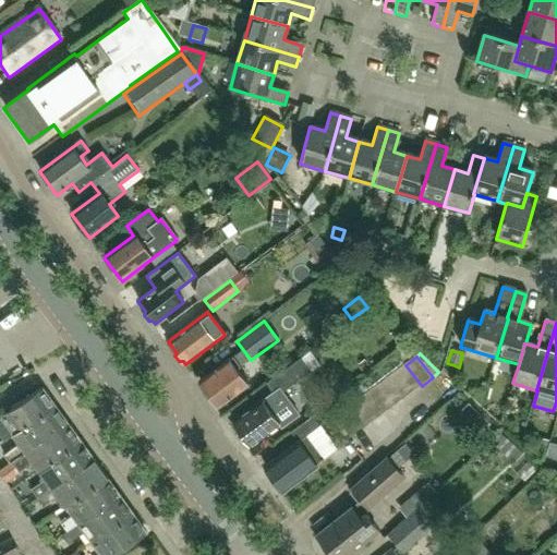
[(247,385),(237,371),(241,368),(233,358),(229,361),(200,383),(210,397),(209,399),(213,403),(216,403),(218,408),(247,385)]
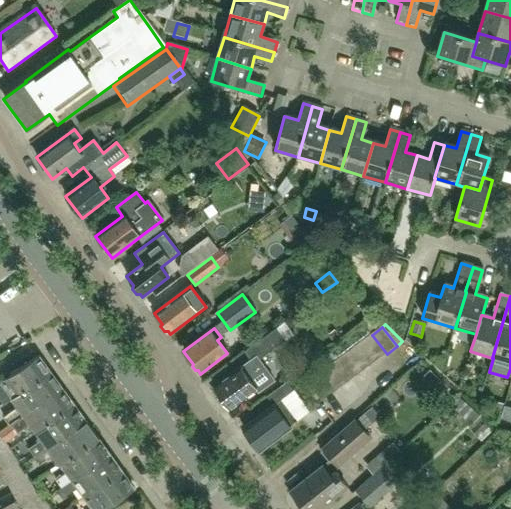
[(285,341),(276,330),(245,353),(251,361),(214,388),(220,397),(217,399),(225,410),(228,408),(229,409),(255,391),(257,393),(274,381),(259,361),(285,341)]
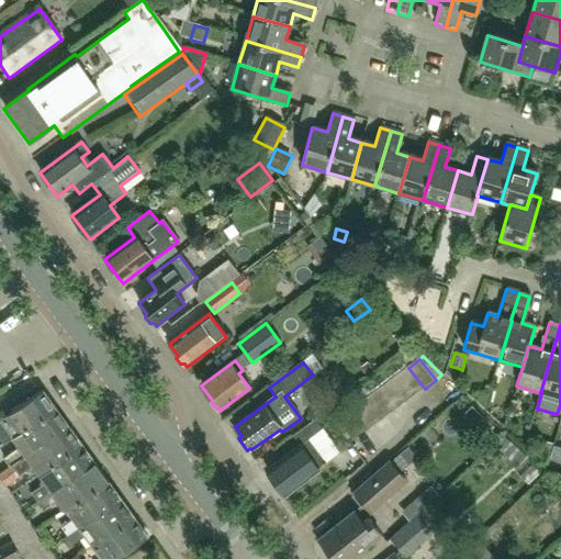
[(425,389),(408,368),(399,376),(414,397),(425,389)]
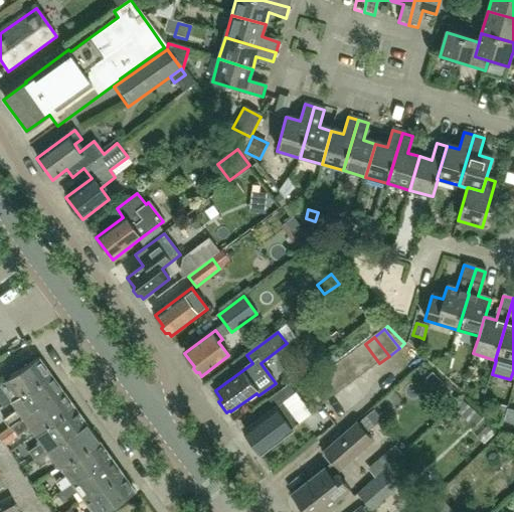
[(379,363),(365,344),(355,351),(369,371),(379,363)]
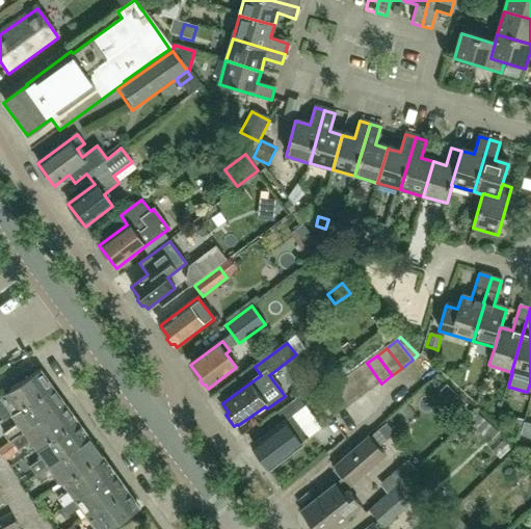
[(381,384),(367,363),(356,371),(371,391),(381,384)]
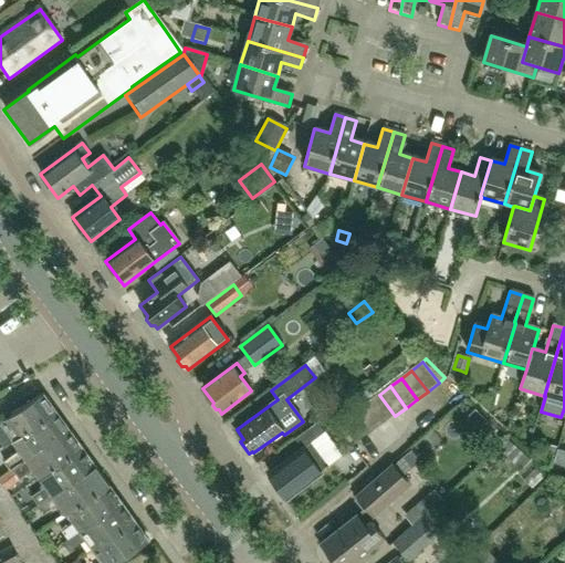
[(13,444),(55,413),(42,394),(0,424),(13,444)]
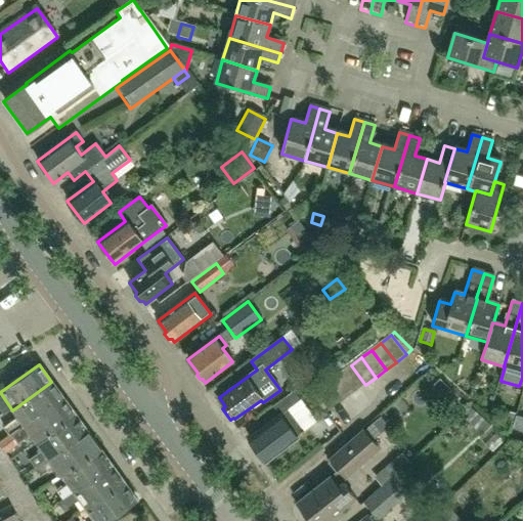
[(365,385),(351,365),(341,373),(355,392),(365,385)]
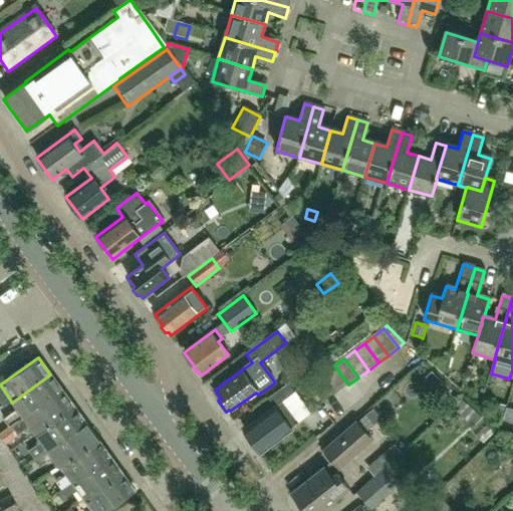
[(348,385),(334,365),(324,373),(339,393),(348,385)]
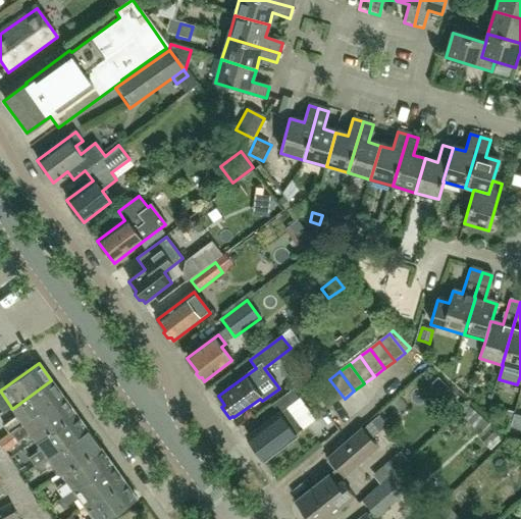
[(345,399),(329,379),(319,386),(334,406),(345,399)]
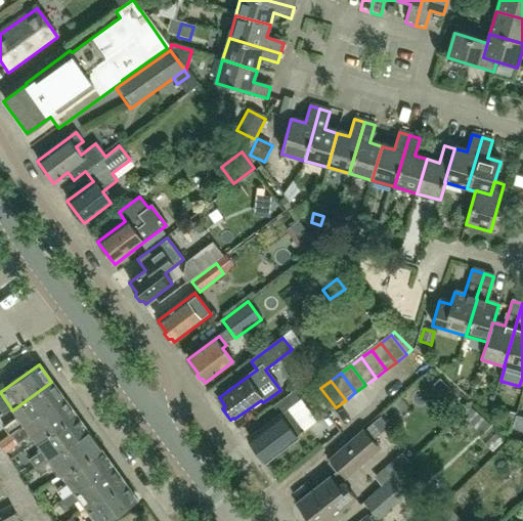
[(16,432),(63,399),(51,382),(12,410),(18,419),(10,424),(16,432)]
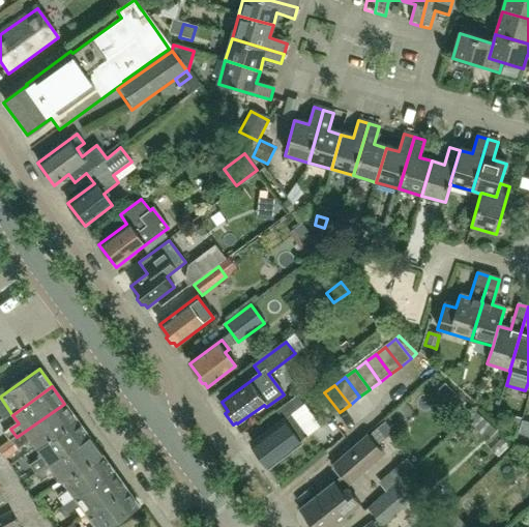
[(340,412),(324,392),(314,400),(329,420),(340,412)]
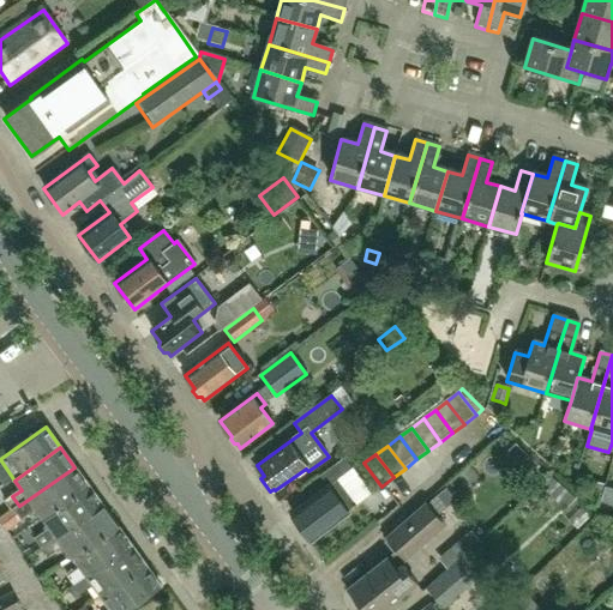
[(349,514),(348,513),(371,495),(344,459),(320,477),(328,488),(292,514),(312,542),(349,514)]
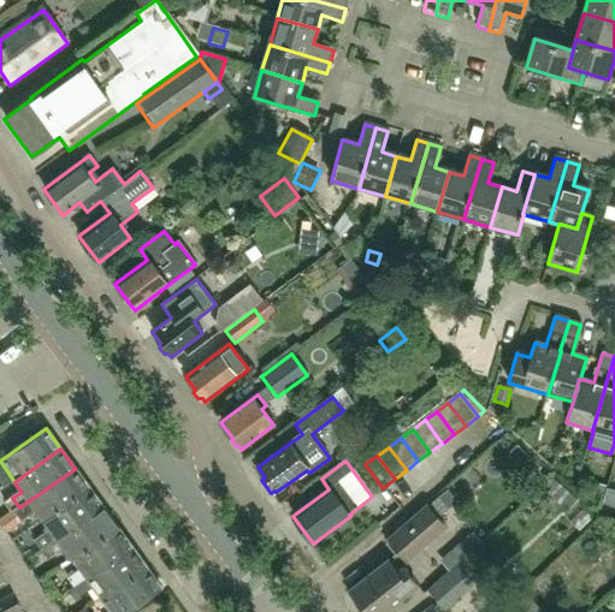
[(89,488),(75,469),(19,507),(12,514),(19,523),(36,511),(43,521),(89,488)]
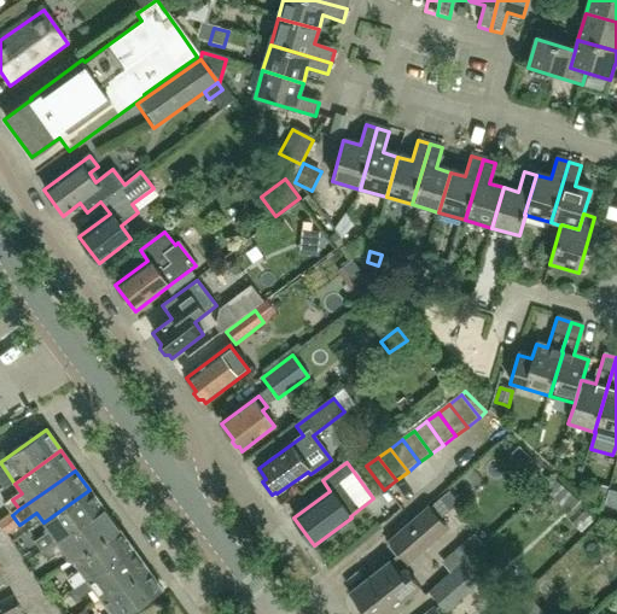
[(552,481),(543,492),(569,515),(577,504),(552,481)]
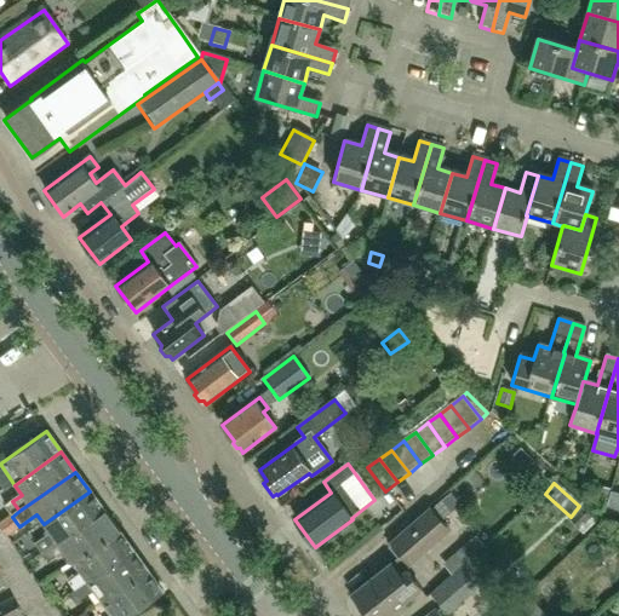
[(618,491),(611,490),(606,512),(618,514),(618,491)]
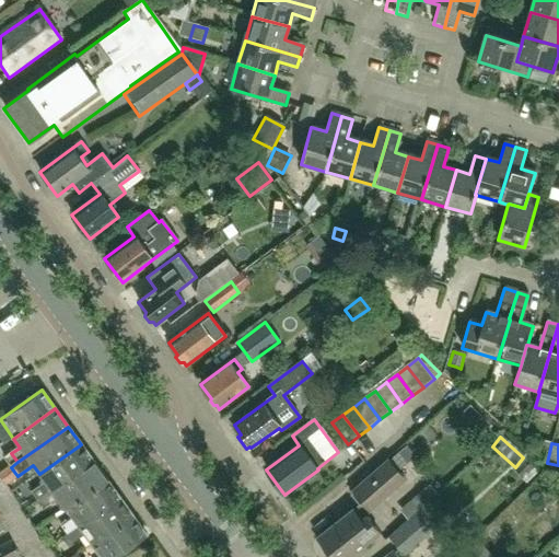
[(53,492),(94,463),(81,444),(39,474),(46,483),(32,492),(37,500),(38,502),(51,492),(53,492)]
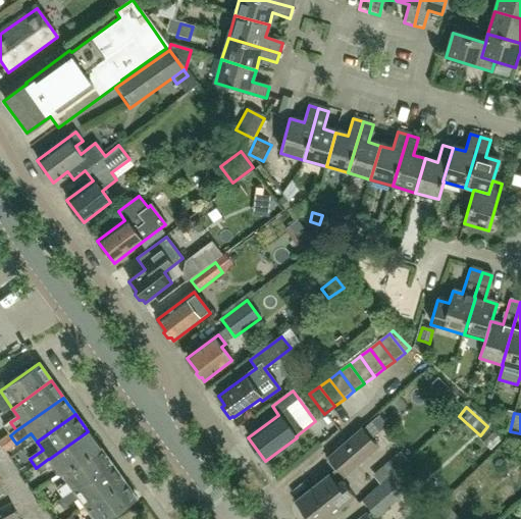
[(377,415),(362,429),(371,440),(387,426),(377,415)]
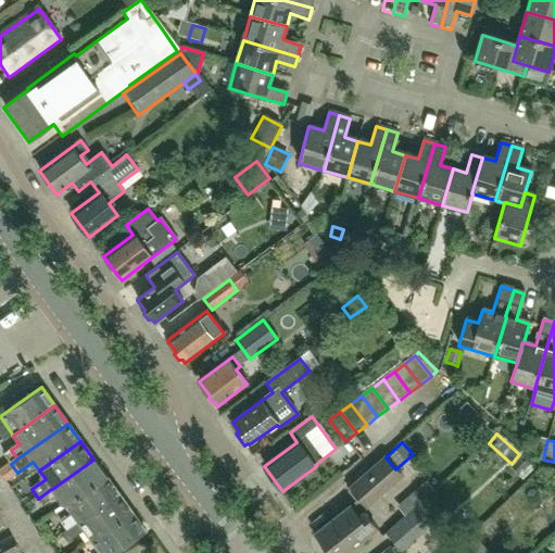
[(386,457),(348,489),(350,491),(348,492),(357,503),(316,536),(328,551),(328,552),(349,552),(378,530),(363,513),(403,478),(395,469),(386,457)]
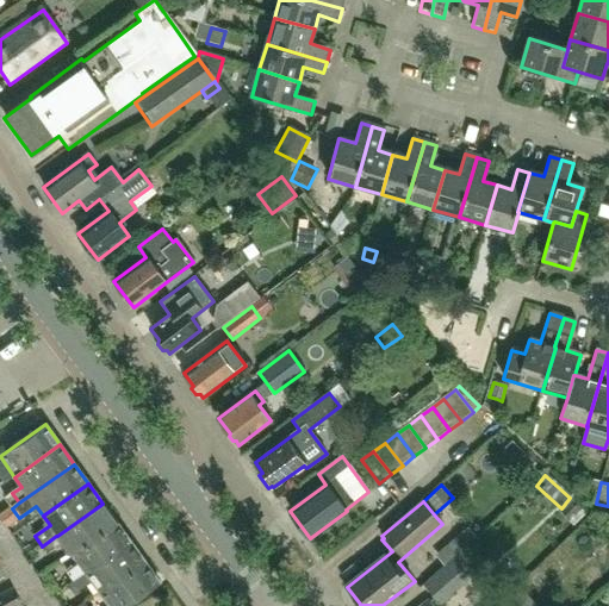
[(72,555),(117,523),(103,504),(57,536),(56,536),(42,547),(48,555),(63,544),(72,555)]
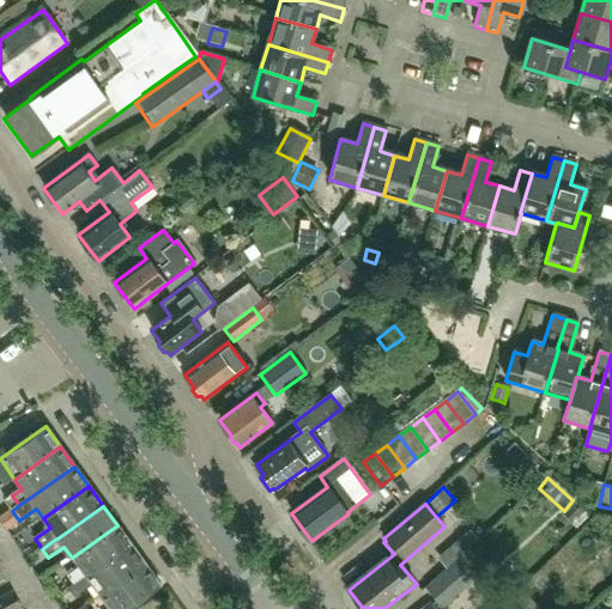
[(82,580),(132,546),(117,525),(72,558),(78,567),(67,576),(74,585),(82,580)]
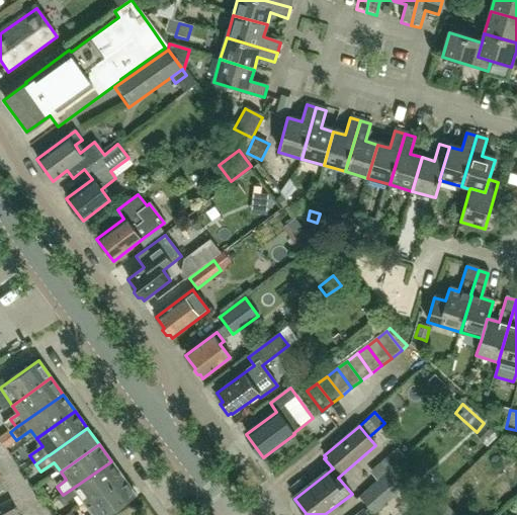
[(85,505),(122,478),(111,461),(69,491),(63,495),(69,504),(79,497),(85,505)]
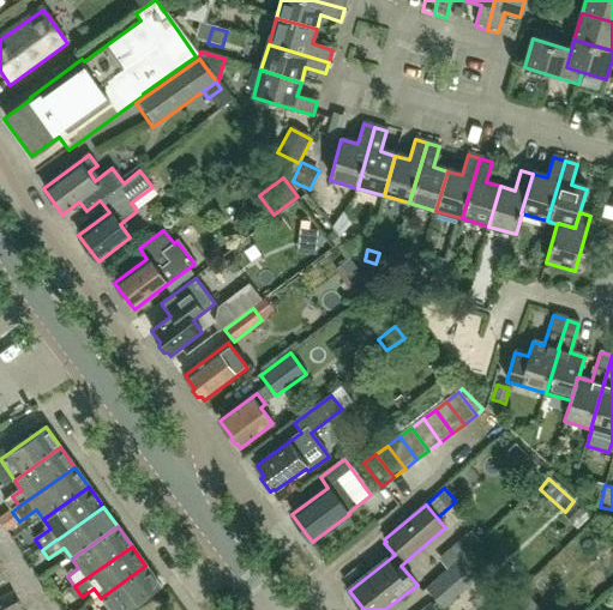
[(478,574),(462,557),(426,590),(440,607),(478,574)]
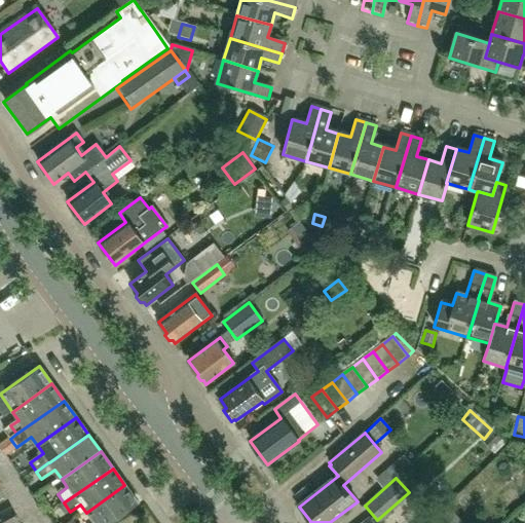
[(108,522),(137,502),(124,485),(86,513),(94,522),(108,522)]
